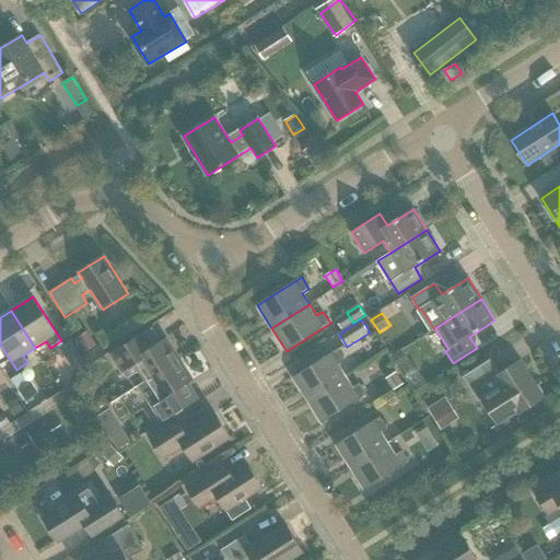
[(77,338),(86,352),(97,345),(89,330),(77,338)]
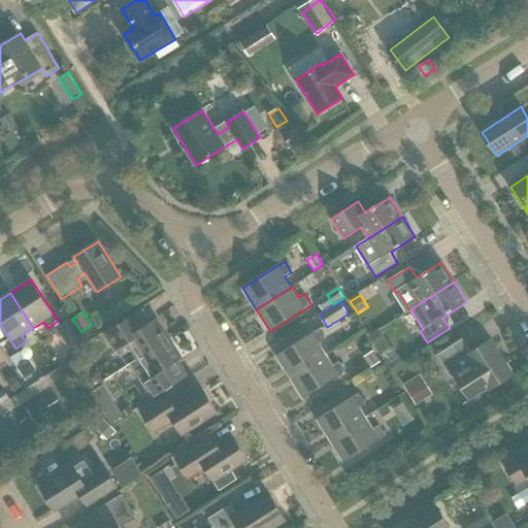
[(120,357),(132,350),(137,359),(170,338),(157,319),(146,326),(138,312),(105,334),(120,357)]
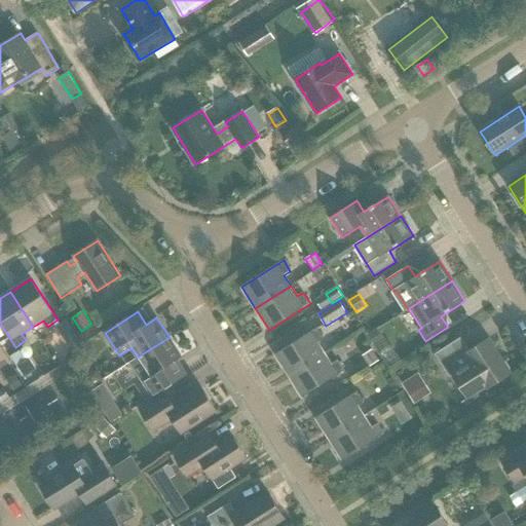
[(325,353),(317,342),(324,338),(317,328),(275,354),(289,376),(325,353)]
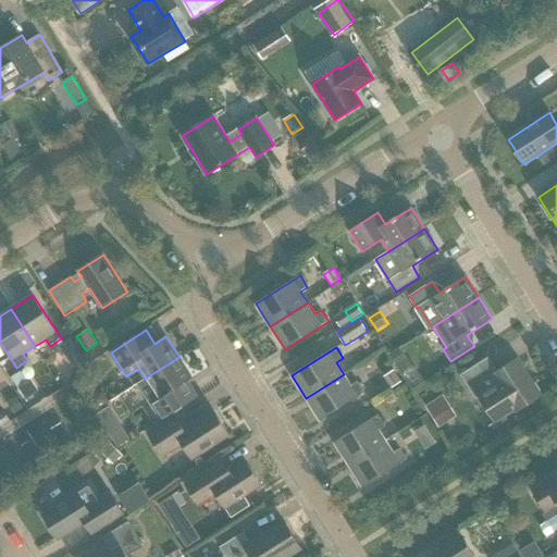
[(64,363),(78,369),(83,356),(69,350),(64,363)]
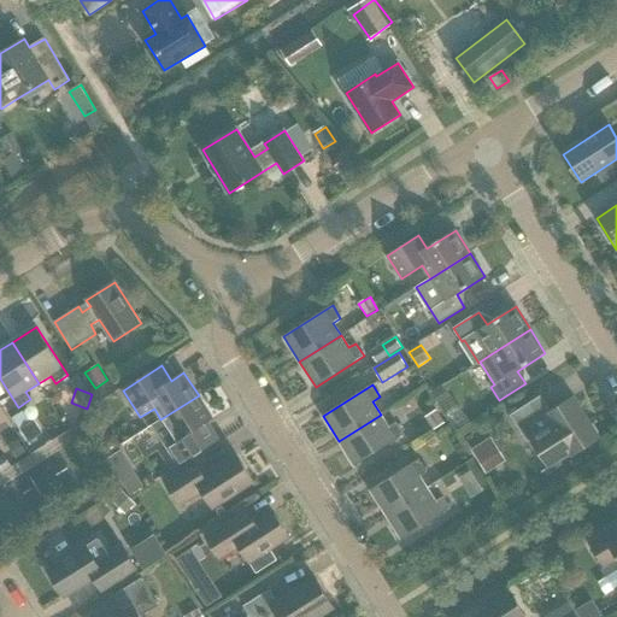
[(160,419),(152,425),(168,448),(176,462),(210,440),(201,427),(213,419),(199,395),(160,419)]
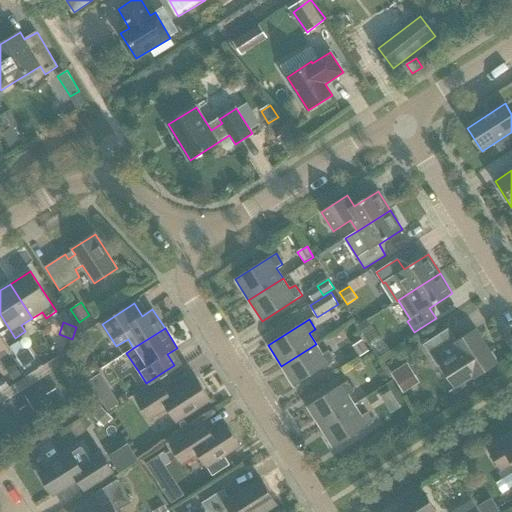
[(457,342),(449,329),(424,345),(438,366),(441,364),(456,388),(473,377),(474,378),(498,363),(476,330),(457,342)]
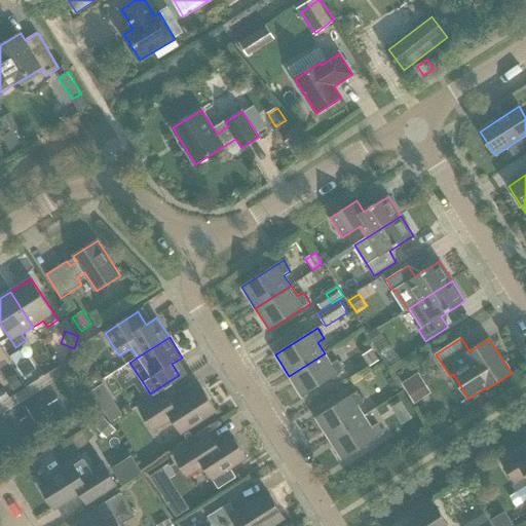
[(363,355),(370,367),(380,361),(373,349),(363,355)]
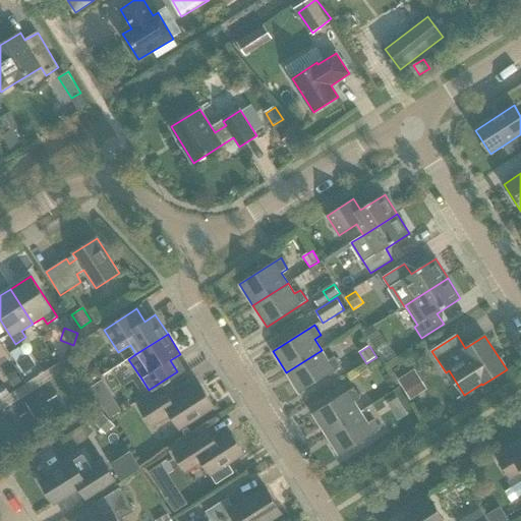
[(335,356),(328,360),(322,350),(286,372),(300,393),(341,367),(335,356)]
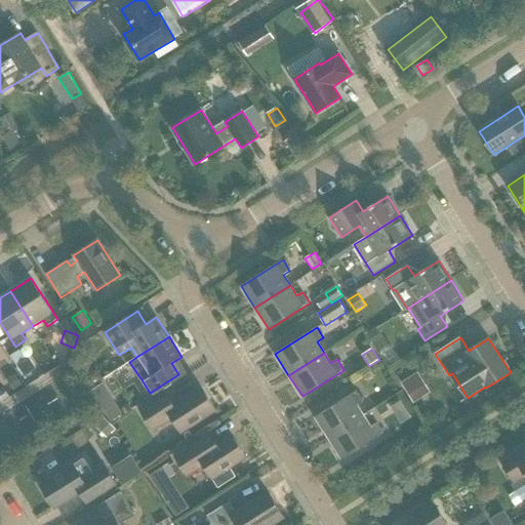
[(28,359),(17,365),(25,376),(35,369),(28,359)]
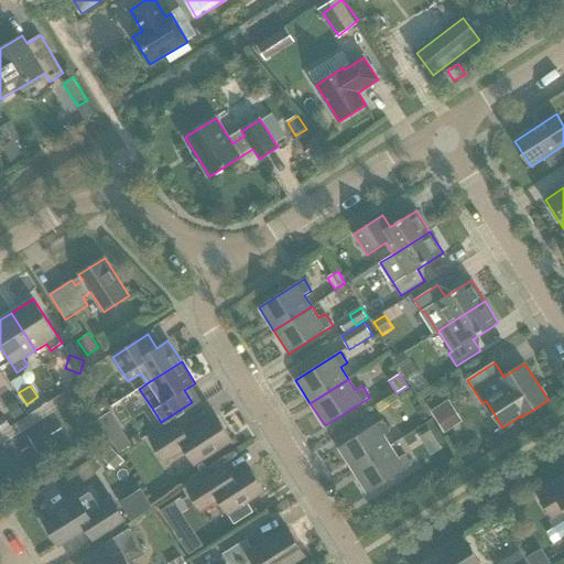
[(449,399),(431,411),(445,431),(463,420),(449,399)]
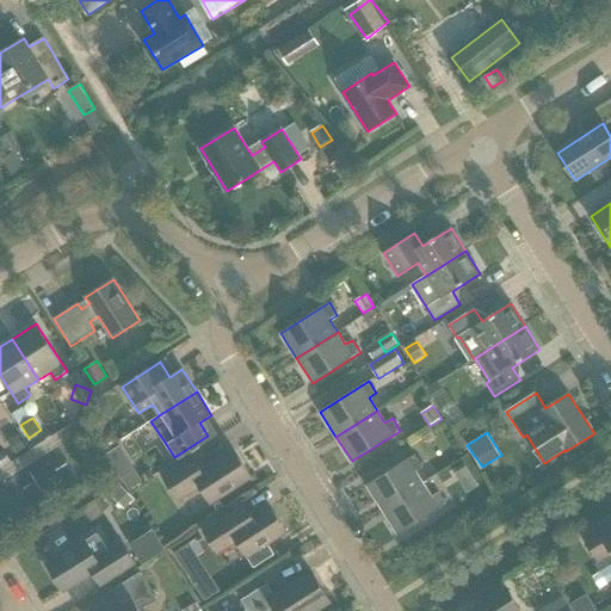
[(106,452),(116,466),(131,455),(123,442),(106,452)]
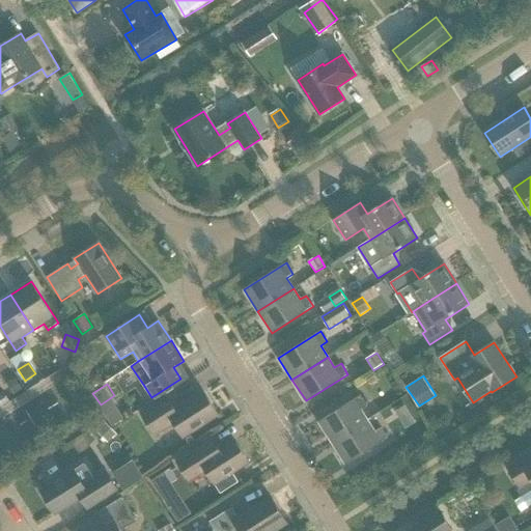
[(0,409),(14,400),(7,390),(0,395),(0,409)]
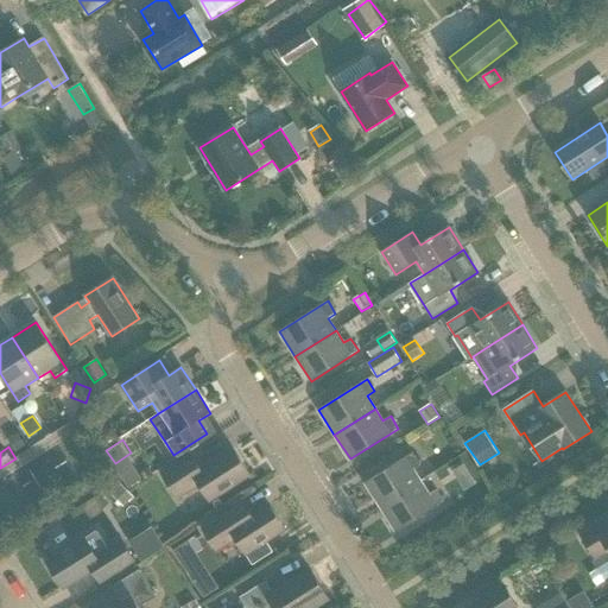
[(178,499),(200,486),(210,502),(251,476),(233,449),(201,469),(191,455),(162,474),(178,499)]
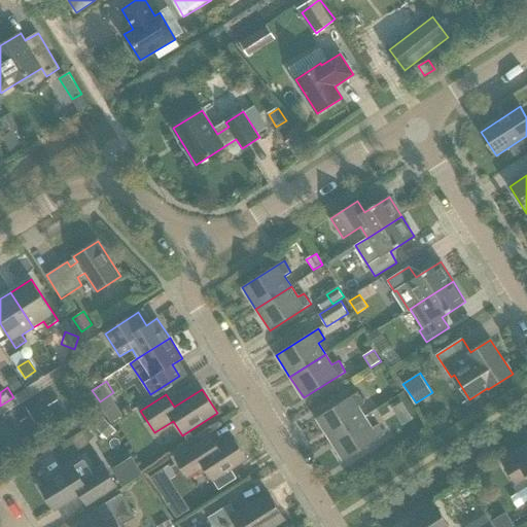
[(365,418),(358,407),(365,402),(358,392),(316,419),(330,440),(365,418)]
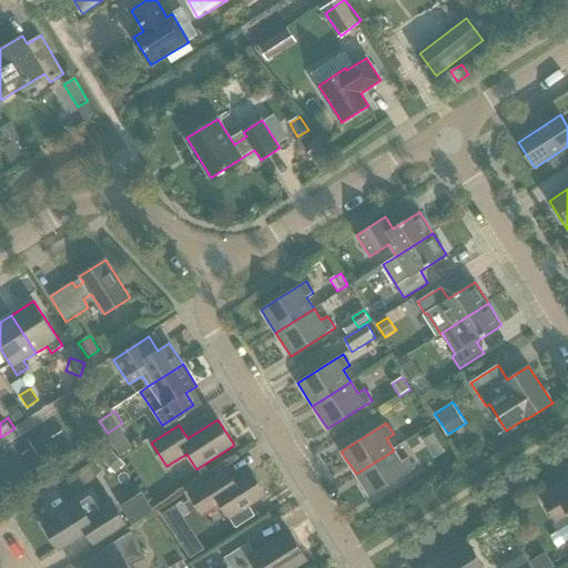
[(113,444),(121,456),(132,448),(124,436),(113,444)]
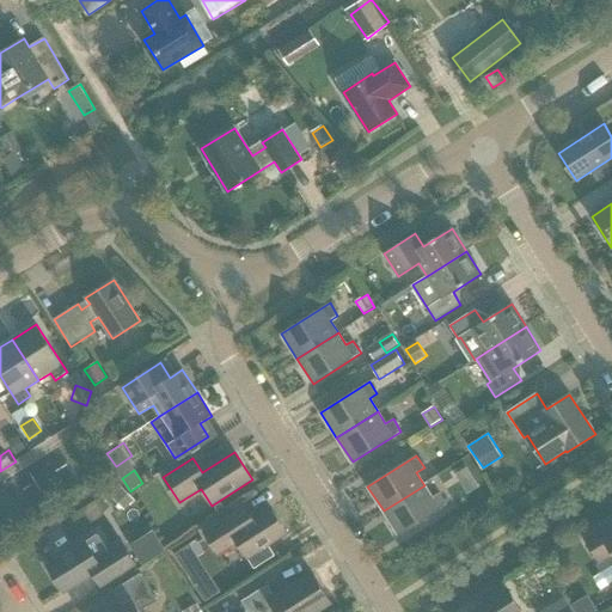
[(433,497),(424,485),(384,510),(399,536),(447,505),(440,493),(433,497)]
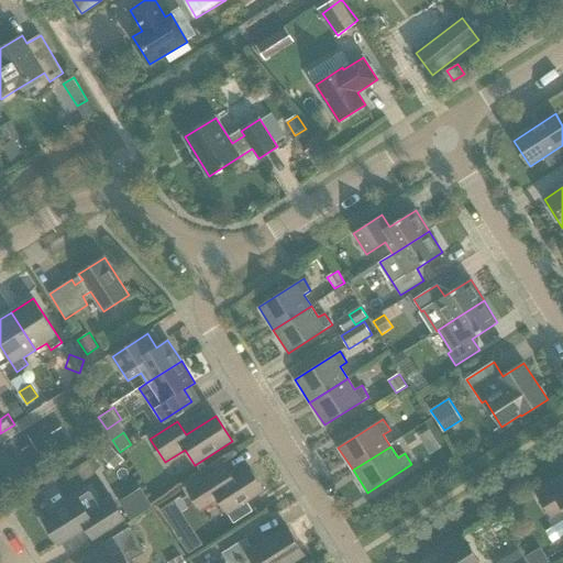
[(103,457),(116,470),(124,460),(112,448),(103,457)]
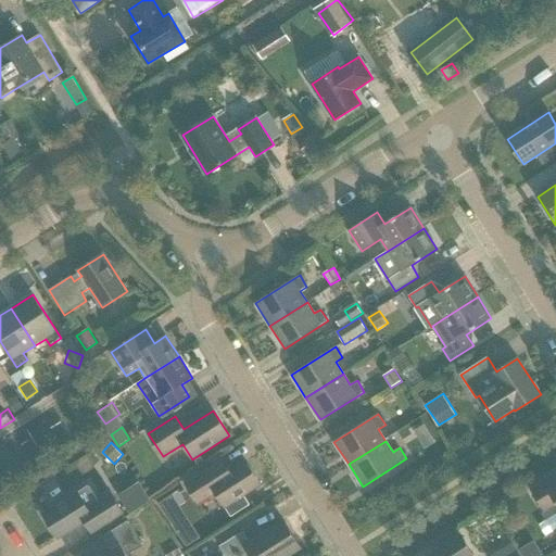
[(204,471),(185,483),(199,506),(217,495),(222,503),(226,508),(231,517),(250,505),(244,496),(262,484),(245,460),(220,477),(212,482),(204,471)]
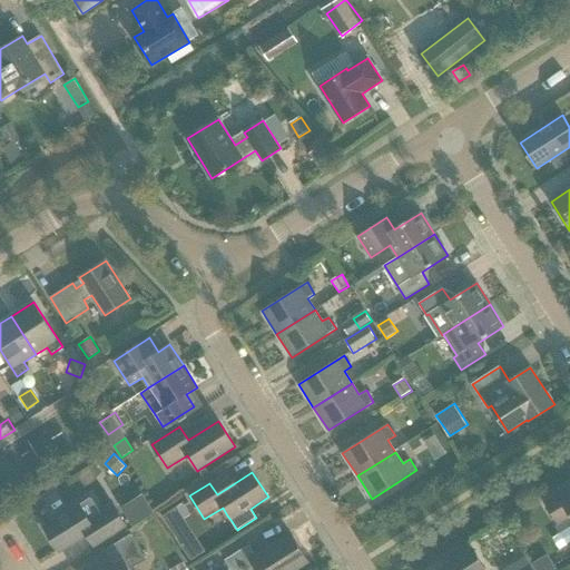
[(569,485),(544,502),(559,524),(569,517),(569,485)]
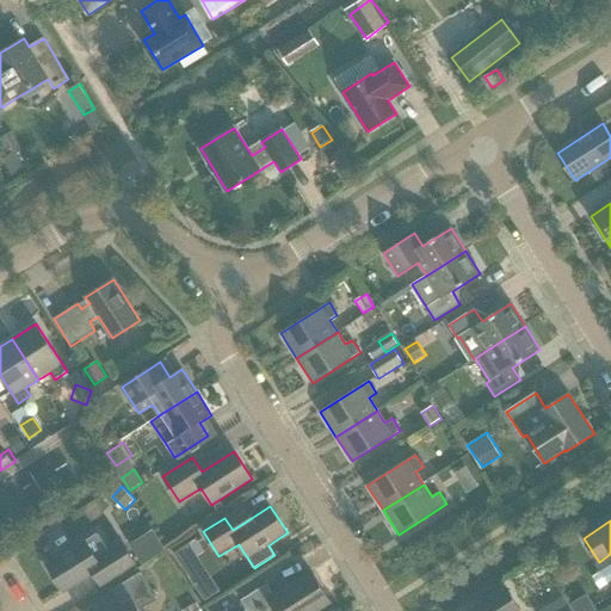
[(180,545),(187,555),(204,543),(198,534),(180,545)]
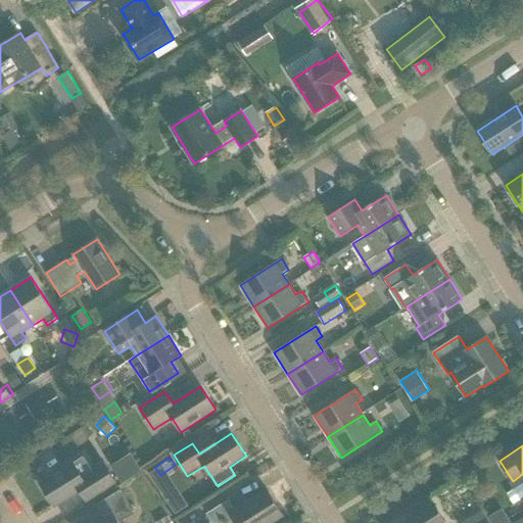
[(82,458),(41,483),(55,507),(79,492),(86,504),(117,483),(105,464),(91,472),(82,458)]
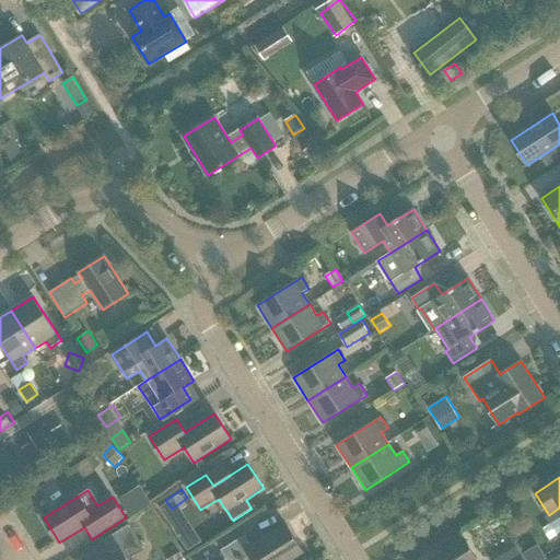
[(128,559),(144,549),(129,525),(103,541),(112,556),(105,559),(128,559)]
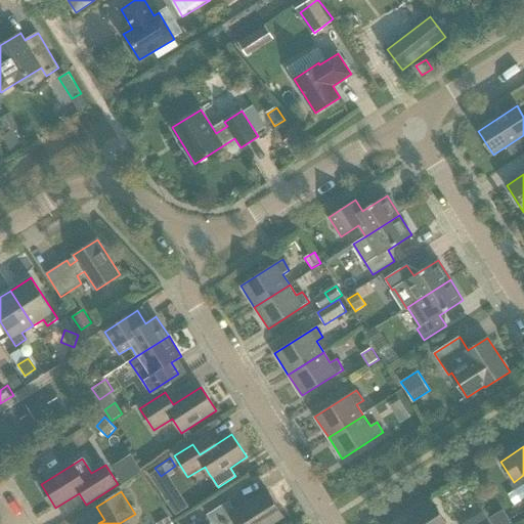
[(268,523),(282,515),(268,492),(236,512),(229,500),(207,515),(213,523),(268,523)]
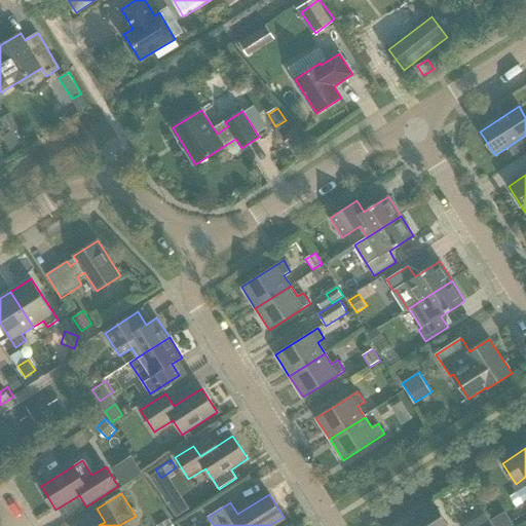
[(413,525),(448,525),(436,505),(411,521),(413,525)]
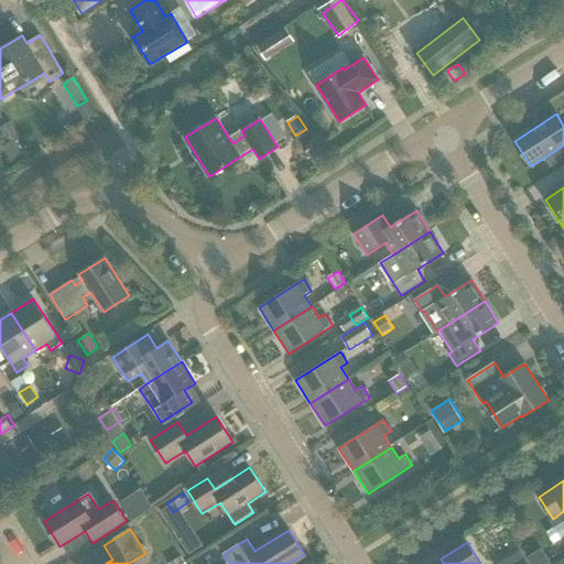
[(499,563),(527,563),(520,551),(499,563)]
